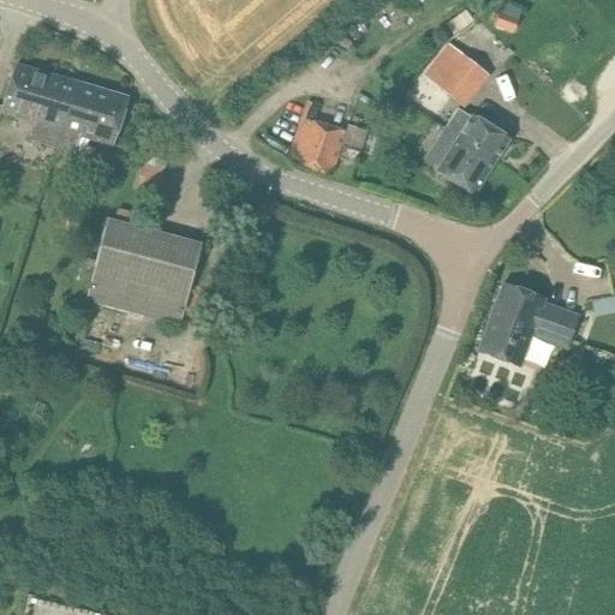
[(499,17),(495,28),(513,34),(517,23),(499,17)]
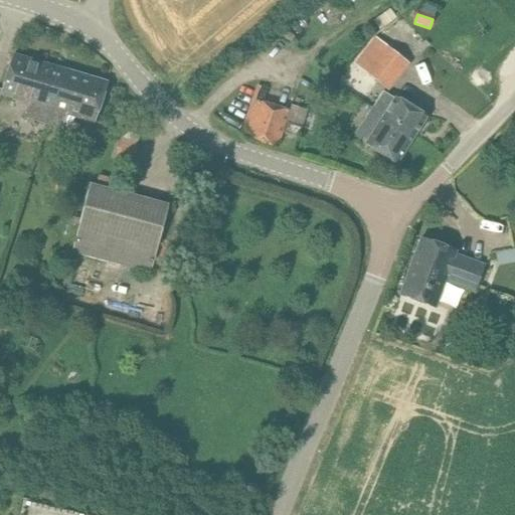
[(407,63),(376,39),(356,64),(387,90),(407,63)]
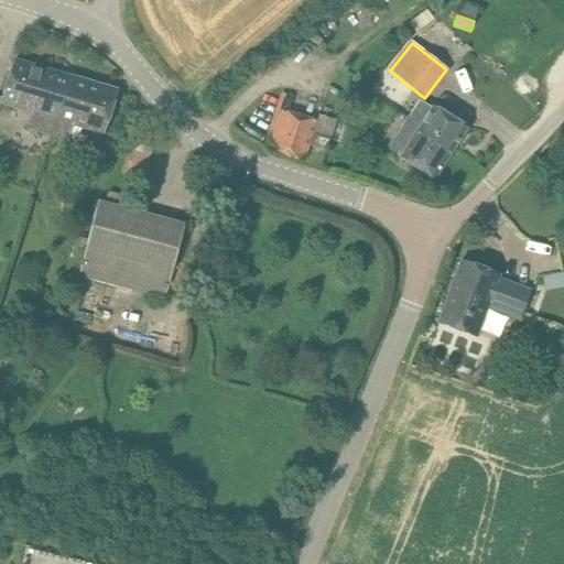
[(30,129),(54,137),(72,77),(14,61),(0,104),(35,115),(30,129)]
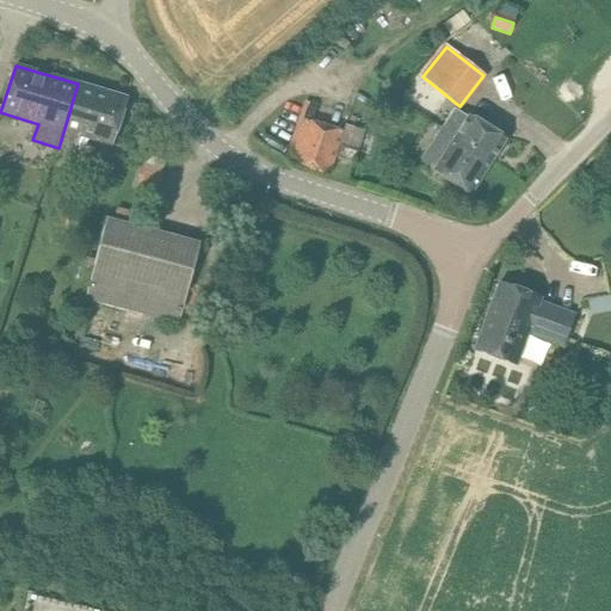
[(78,84),(59,148),(69,150),(74,134),(112,147),(128,98),(78,84)]
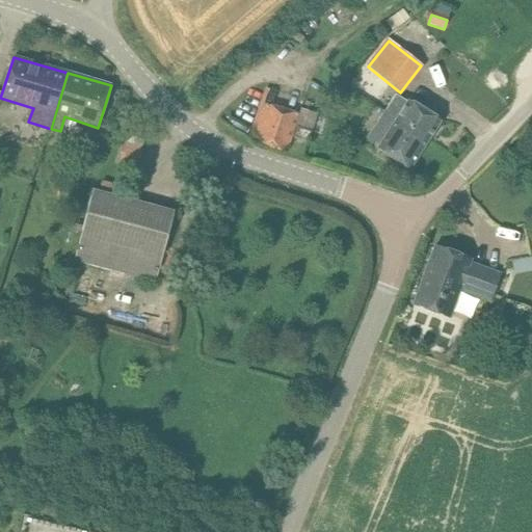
[(265,104),(270,89),(266,88),(261,103),(265,104)]
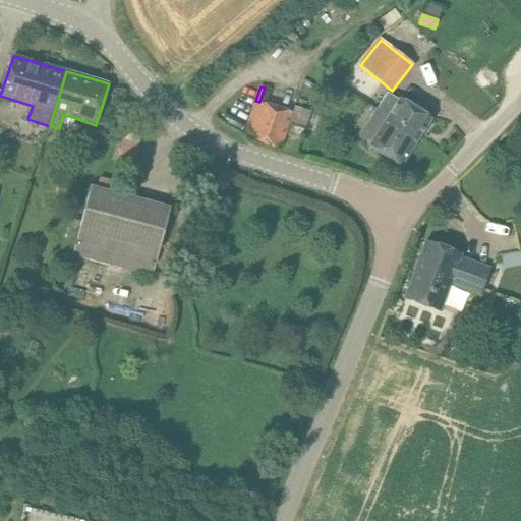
[(388,118),(419,139),(431,119),(400,99),(399,100),(389,94),(378,111),(389,117),(388,118)]
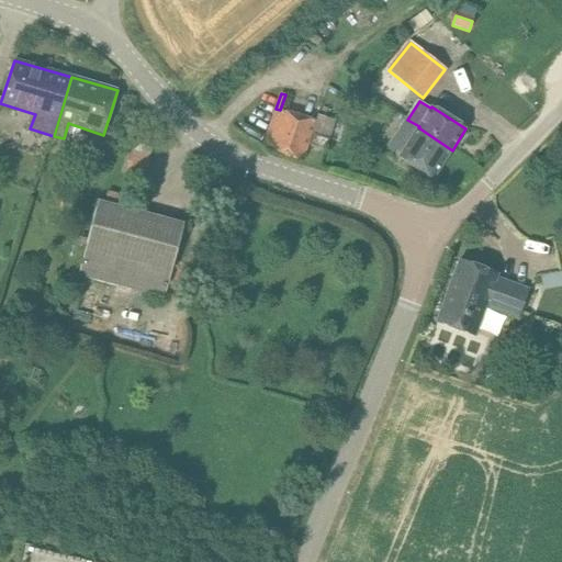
[(315,122),(279,111),(267,152),(271,153),(303,161),(315,122)]
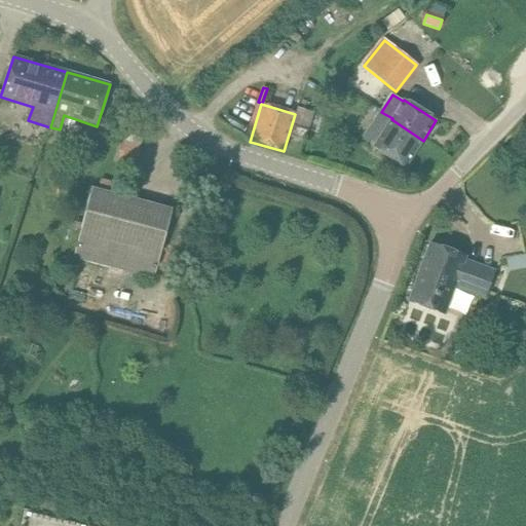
[(296,113),(292,125),(308,130),(313,113),(297,108),(296,113)]
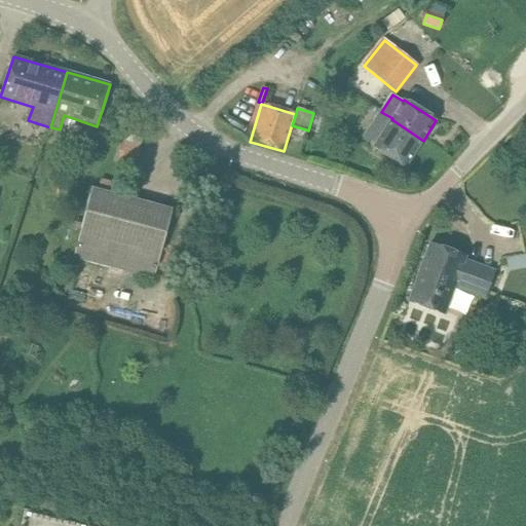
[(423,141),(391,119),(373,148),(393,161),(391,164),(400,170),(403,166),(405,168),(423,141)]
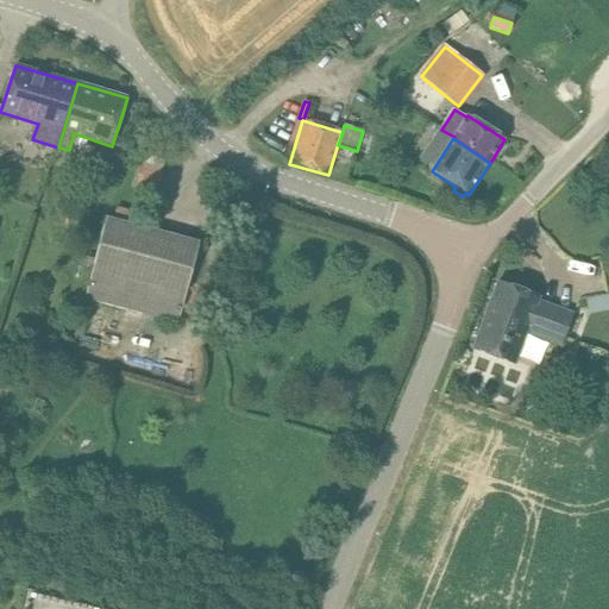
[(356,151),(340,146),(336,158),(352,164),(356,151)]
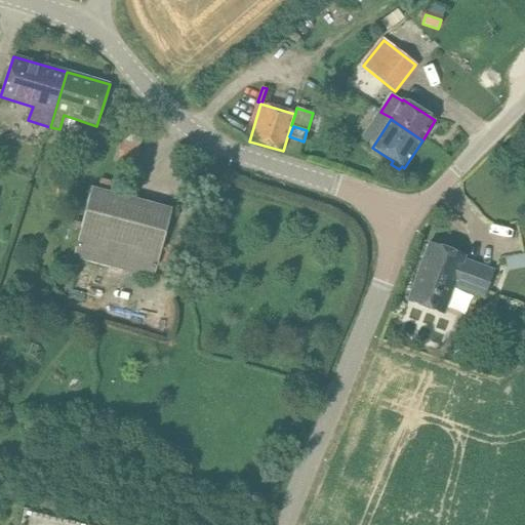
[(124,143),(119,161),(135,166),(140,147),(124,143)]
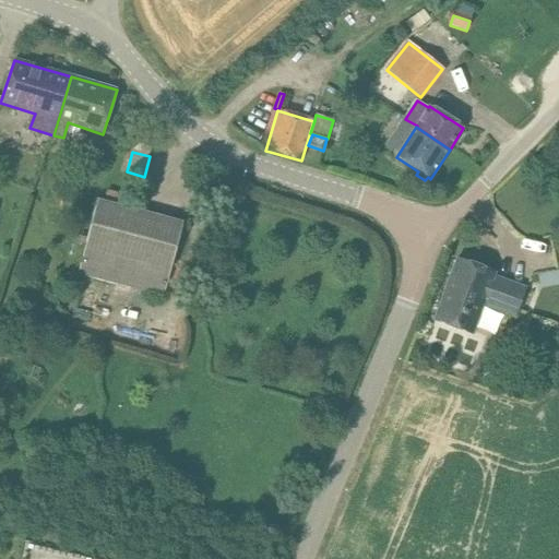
[(183,223),(97,201),(78,274),(164,296),(183,223)]
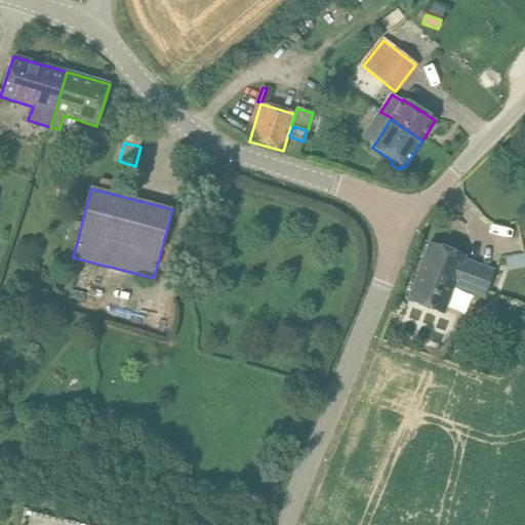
[(465,256),(429,243),(407,301),(443,314),(454,286),(484,297),(494,272),(463,259),(465,256)]
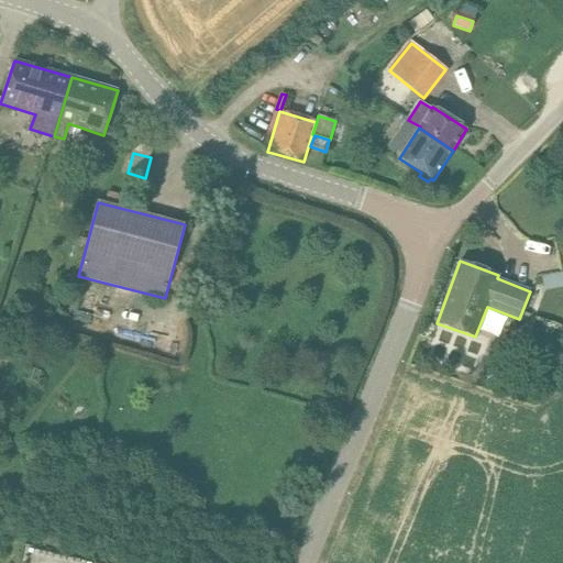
[(562,287),(562,273),(542,277),(545,290),(562,287)]
